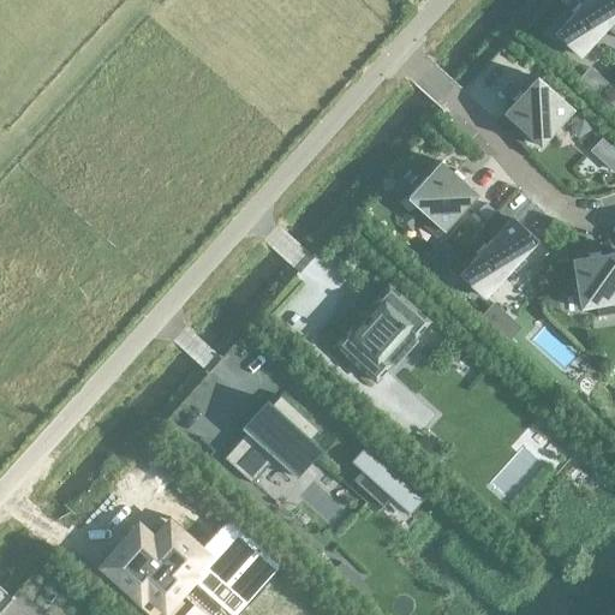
[(614,0),(586,0),(555,35),(580,57),(608,27),(614,34),(614,0)]
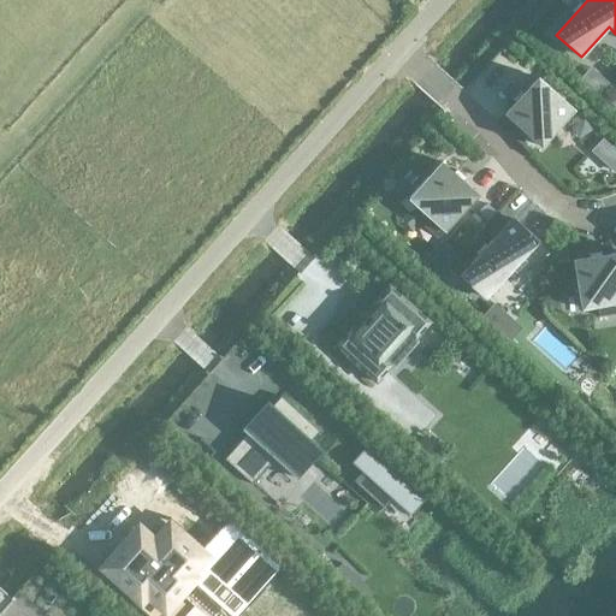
[(593,66),(585,75),(599,89),(608,81),(593,66)]
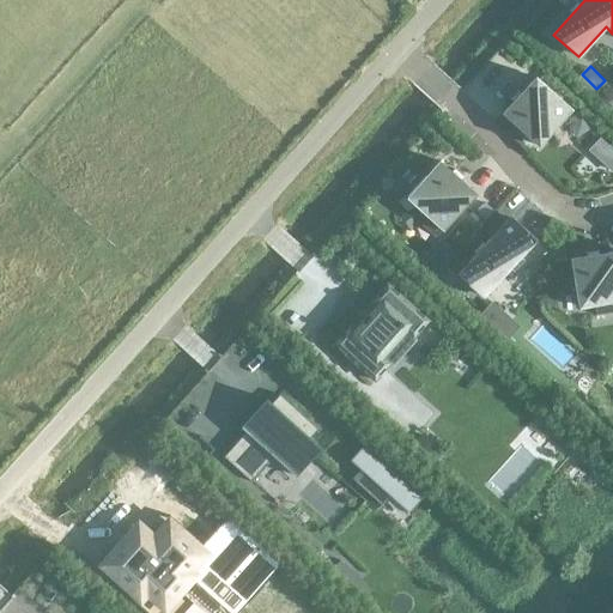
[(535,78),(503,114),(539,146),(571,110),(535,78)]
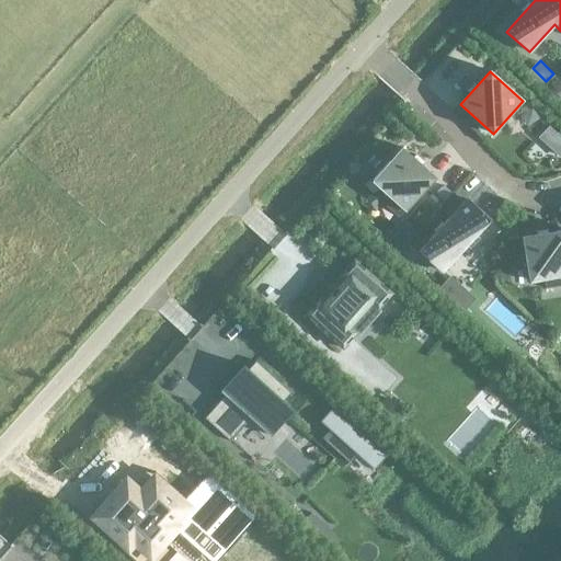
[(560,156),(560,134),(550,124),(539,135),(560,156)]
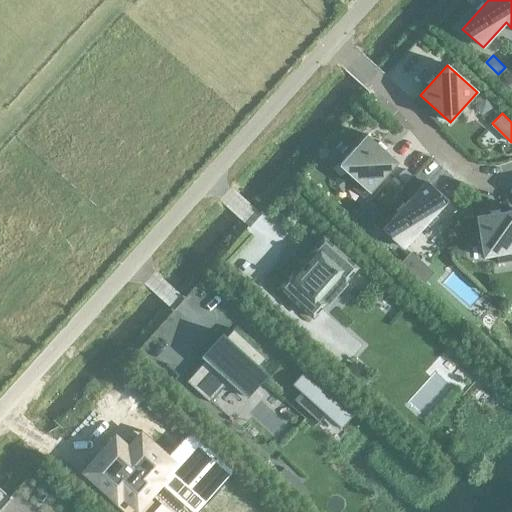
[(367,135),(340,165),(349,174),(343,181),(364,199),(397,162),(367,135)]
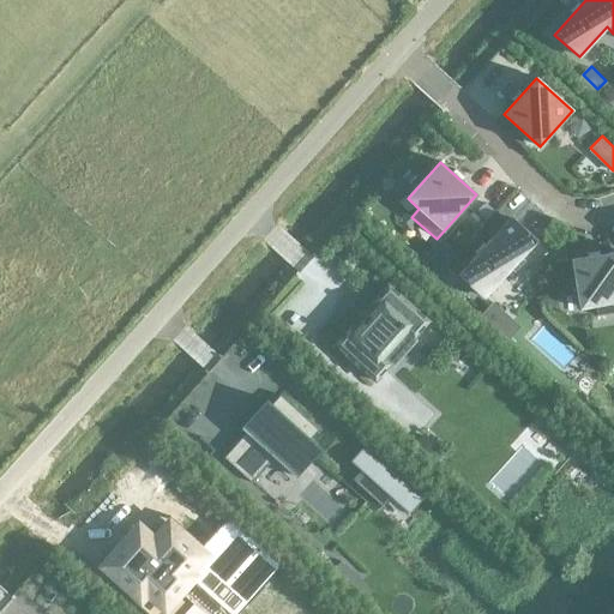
[(511,218),(459,275),(483,298),(505,274),(513,281),(533,259),(524,252),(535,240),(511,218)]
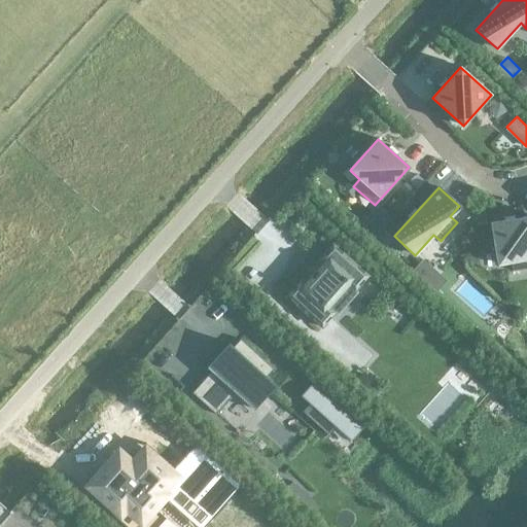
[(526,216),(491,222),(498,265),(511,262),(513,271),(526,269),(526,216)]
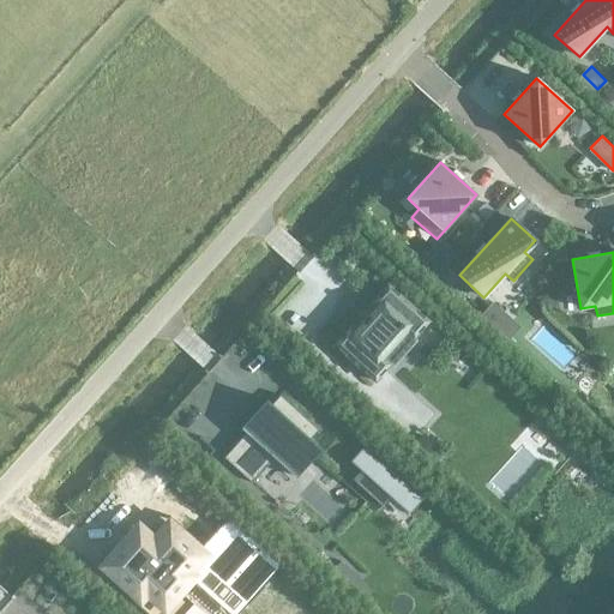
[(349,327),(335,344),(375,381),(390,365),(383,357),(405,331),(414,338),(429,321),(389,284),(373,302),(377,306),(354,331),(349,327)]
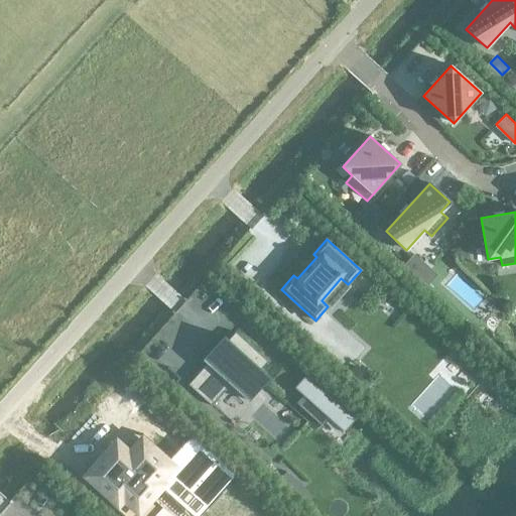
[(415,276),(421,270),(410,261),(404,266),(415,276)]
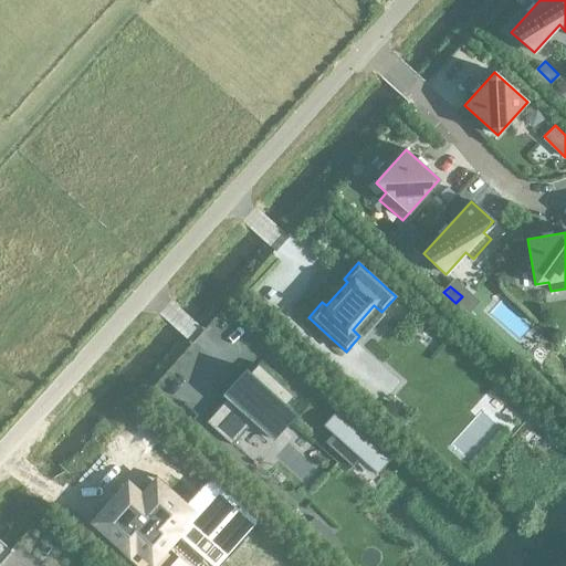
[(286,405),(294,397),(258,364),(251,373),(245,368),(222,395),(227,399),(207,422),(232,446),(253,422),(273,440),(296,413),(286,405)]
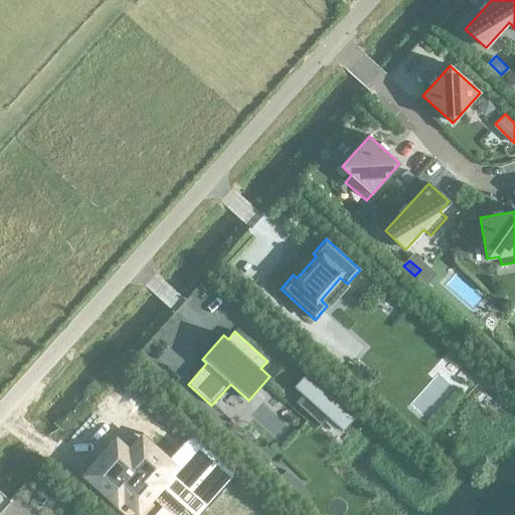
[(358,414),(309,370),(294,386),(303,394),(296,402),(321,424),(328,417),(343,431),(358,414)]
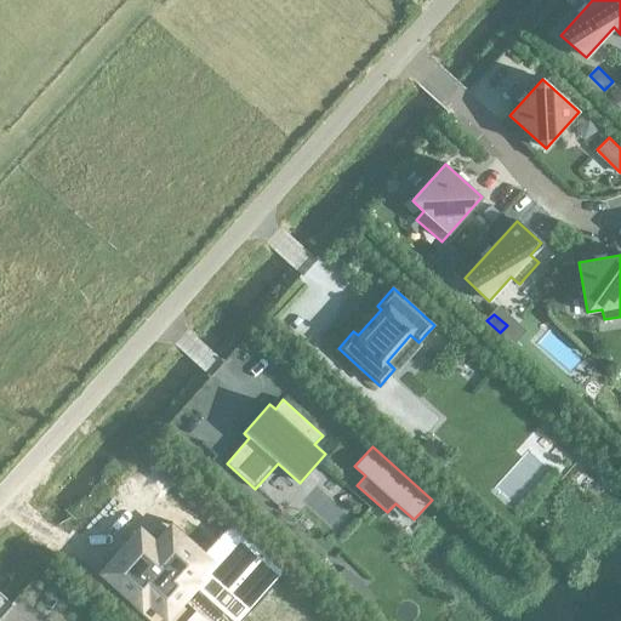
[(283,574),(284,573),(233,527),(232,528),(233,529),(212,552),(209,550),(210,548),(209,547),(200,556),(172,531),(167,536),(160,543),(157,548),(152,543),(149,546),(143,541),(141,542),(141,543),(137,547),(134,551),(134,552),(129,556),(125,552),(121,556),(115,562),(115,563),(107,571),(106,573),(118,582),(112,588),(113,591),(114,590),(136,609),(135,610),(136,611),(142,604),(148,597),(154,602),(166,613),(178,600),(180,602),(184,596),(183,594),(189,588),(191,590),(197,584),(191,579),(203,567),(208,562),(224,576),(240,591),(248,584),(261,596),(281,573),(283,574)]
